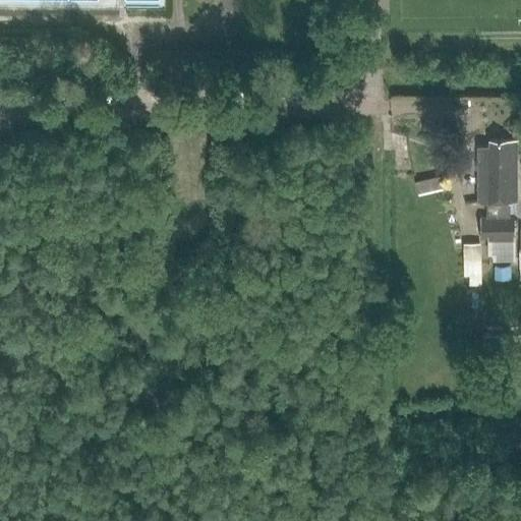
[(363,65),(364,53),(354,52),(354,64),(363,65)]
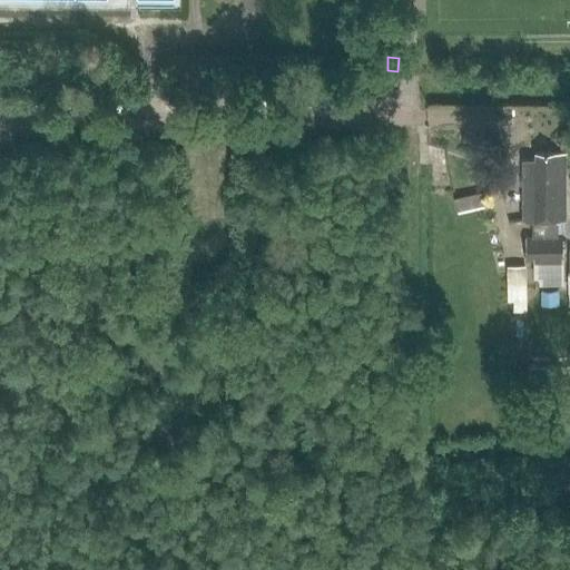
[(521,158),(521,220),(530,220),(530,235),(557,235),(557,220),(564,220),(564,151),(536,151),(536,158),(521,158)]
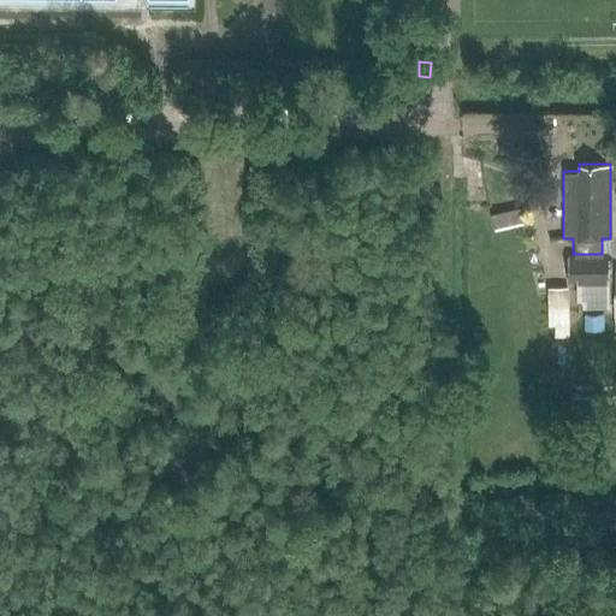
[(608,309),(606,259),(567,259),(567,284),(576,284),(576,302),(580,302),(581,309),(608,309)]
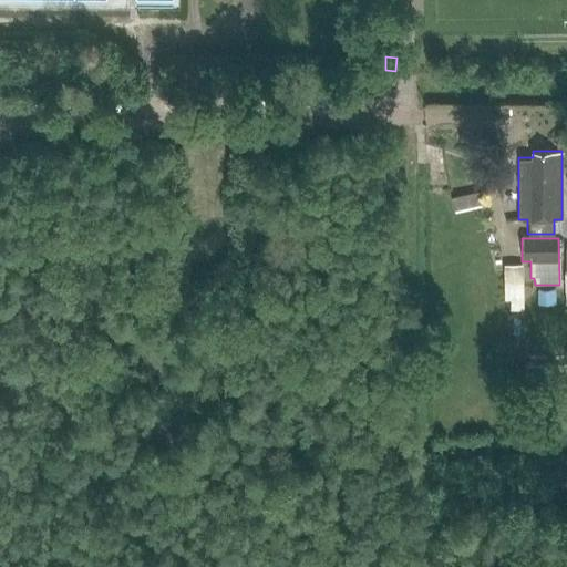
[(537,288),(538,305),(556,305),(556,288),(537,288)]
